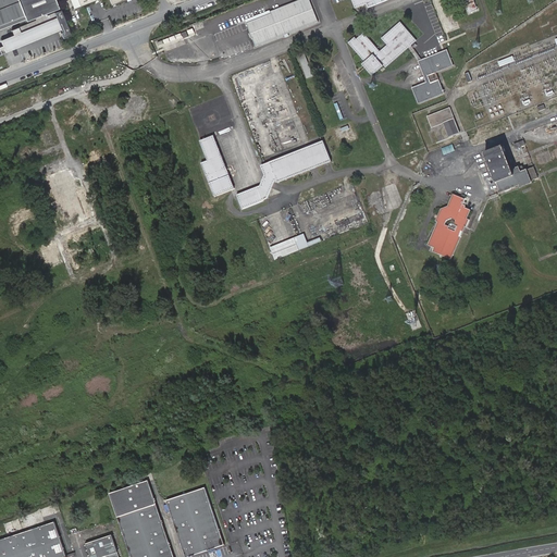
[(60,8),(57,0),(0,0),(0,26),(26,16),(27,21),(36,17),(37,20),(12,28),(14,36),(17,45),(61,27),(61,29),(62,33),(61,33),(63,38),(71,35),(61,10),(48,15),(47,13),(60,8)]
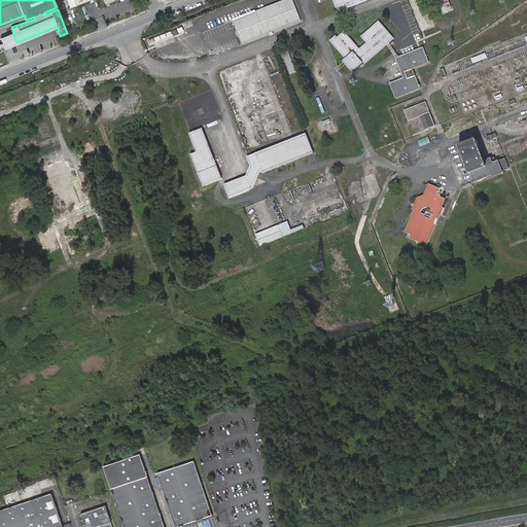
[(242,43),(302,20),(292,0),(281,0),(256,10),(256,12),(234,22),(242,43)]
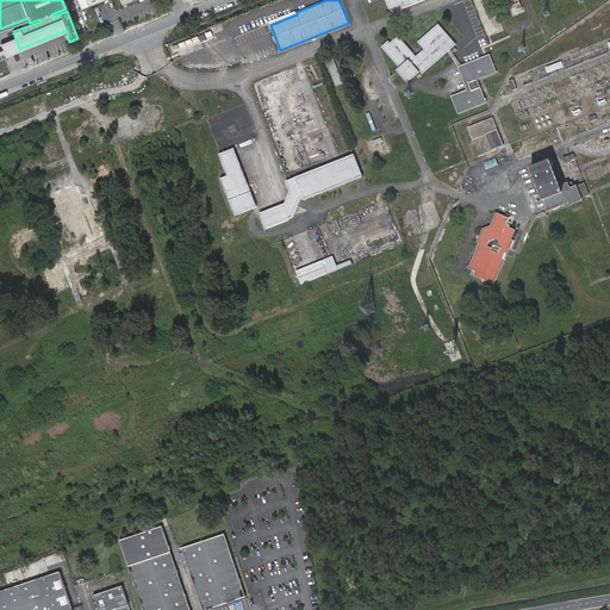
[(518,0),(508,0),(514,14),(523,11),(518,0)]
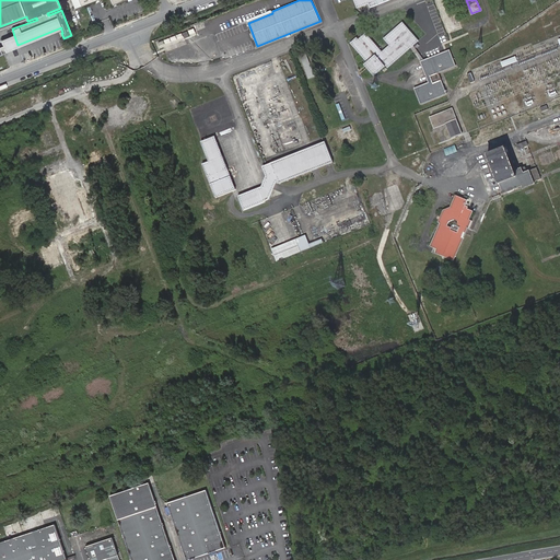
[(248,23),(272,13),(272,11),(271,10),(246,20),(248,23)]
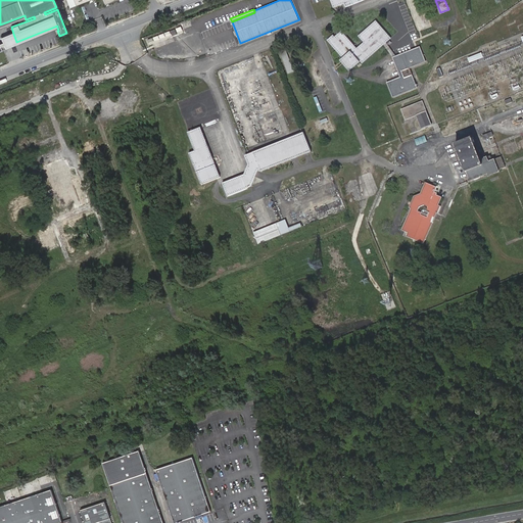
[(410,15),(418,43),(430,39),(423,12),(410,15)]
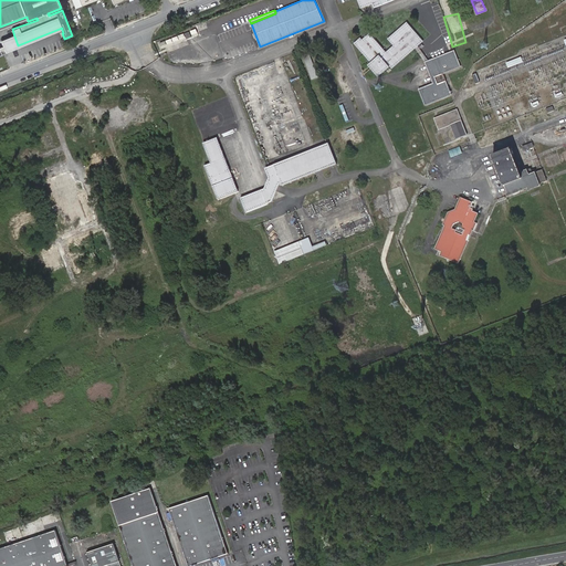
[(0,27),(0,31),(28,21),(27,17),(0,27)]
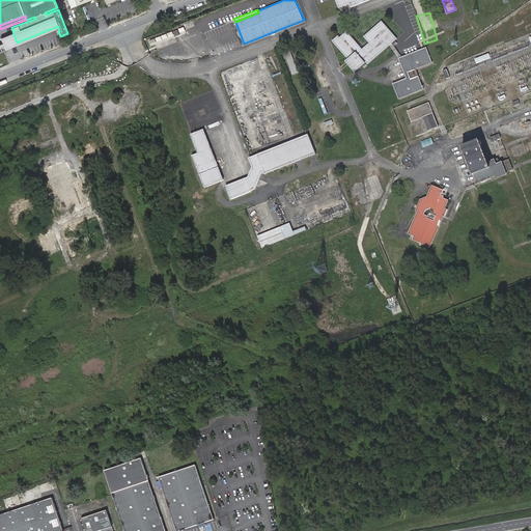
[(367,63),(388,45),(391,43),(396,38),(381,21),(364,36),(369,43),(362,49),(346,32),(340,37),(338,36),(333,42),(348,59),(357,68),(364,62),(362,59),(363,58),(367,63)]
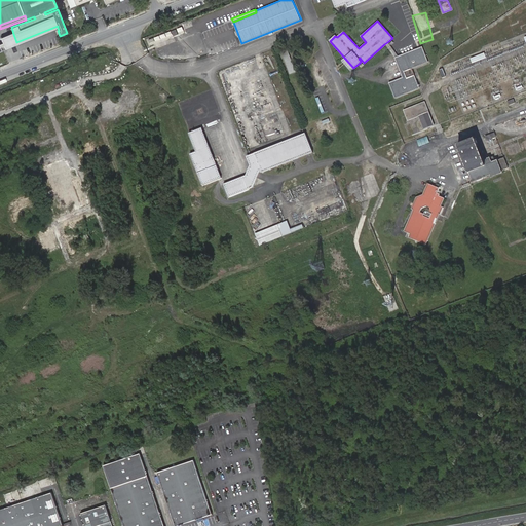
[(0,47),(1,49),(58,28),(58,26),(16,42),(13,34),(0,38),(0,47)]
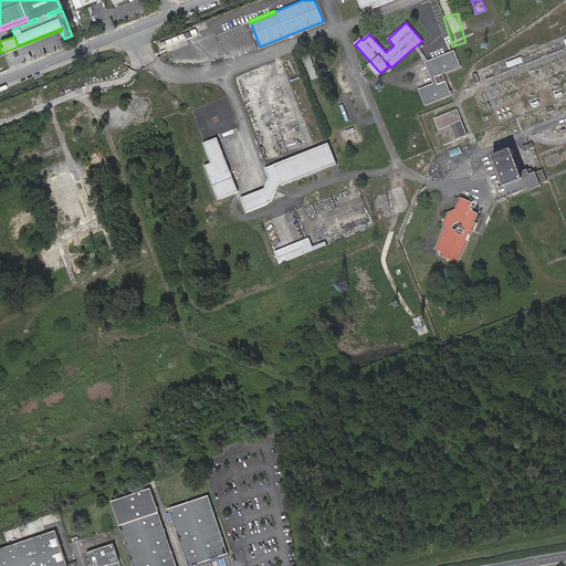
[(426,64),(435,85),(438,84),(430,62),(417,45),(413,48),(426,64)]
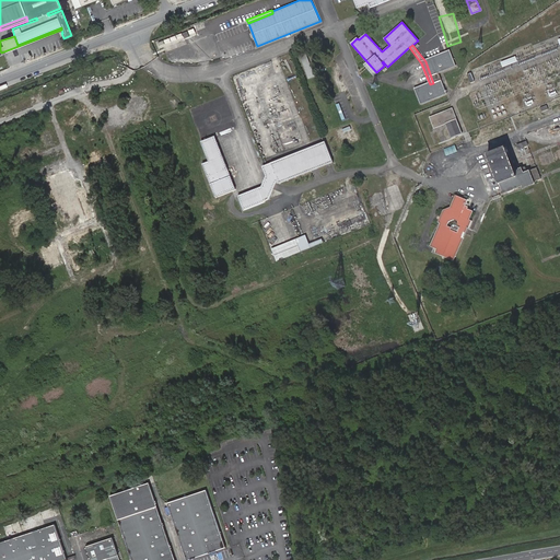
[(433,83),(430,84),(416,90),(420,104),(446,94),(438,72),(455,66),(450,53),(426,61),(433,83)]
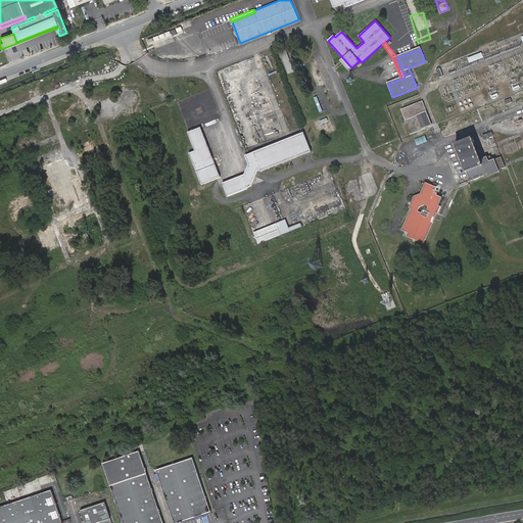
[(294,73),(286,51),(281,53),(288,75),(294,73)]
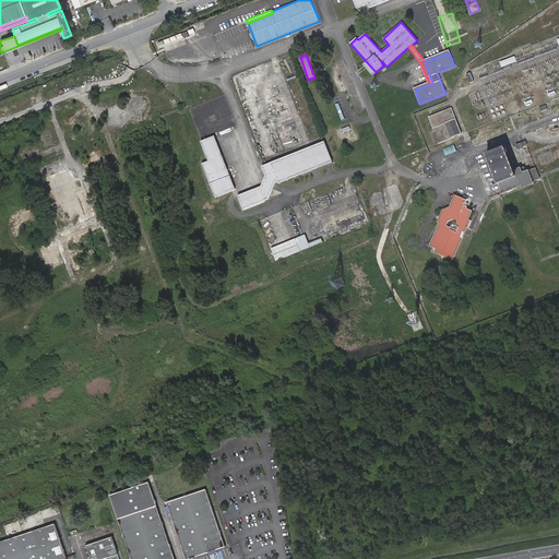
[(514,57),(500,62),(502,67),(516,61),(514,57)]
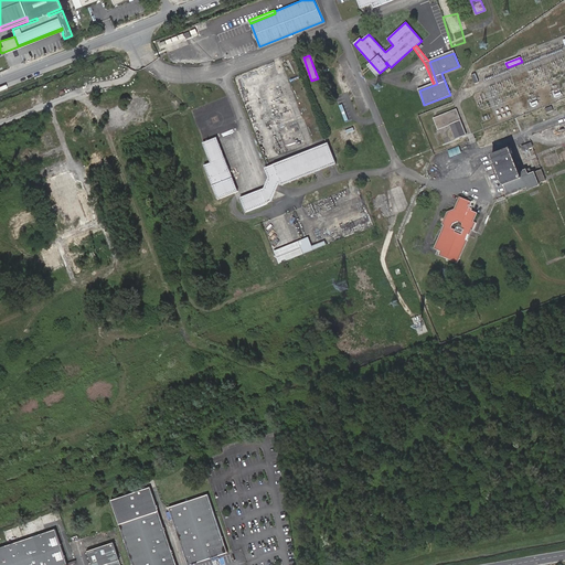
[(380,73),(371,63),(369,65),(377,75),(380,73)]
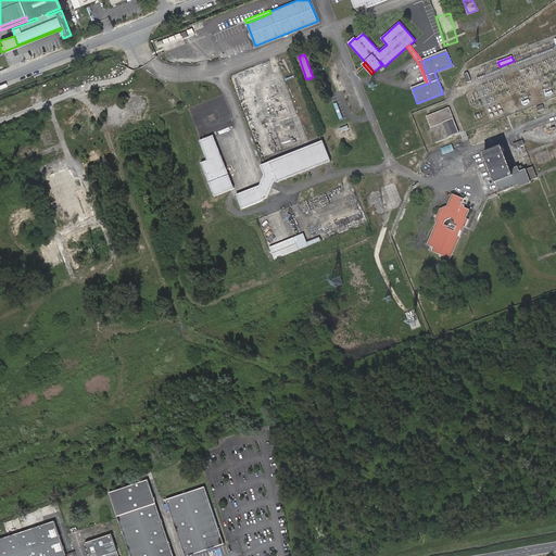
[(124,111),(140,118),(149,100),(131,92),(124,111)]
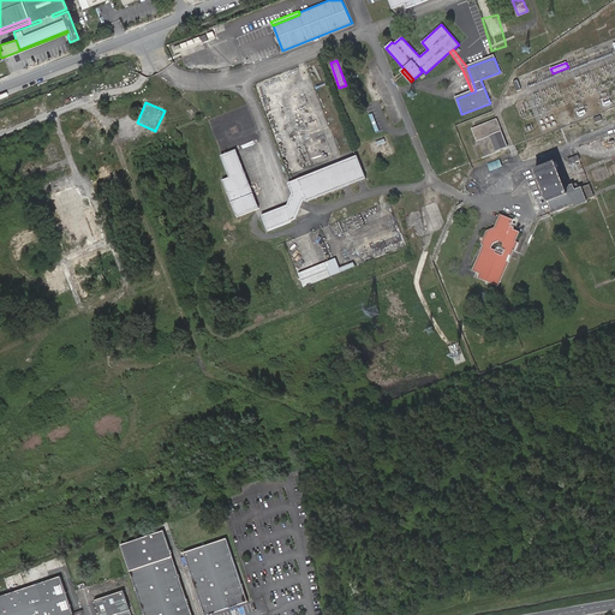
[(490,133),(496,149),(508,145),(497,118),(472,127),(476,139),(490,133)]
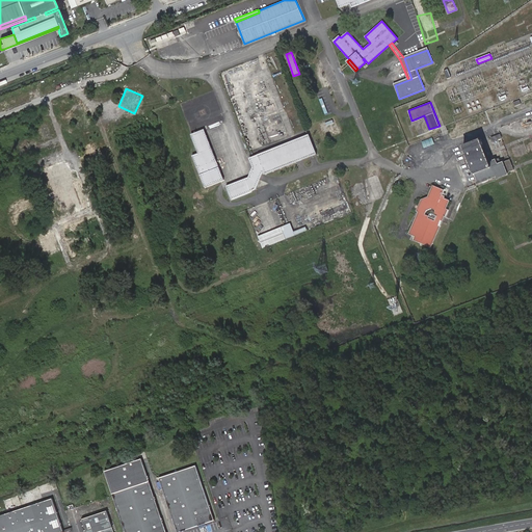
[(44,141),(52,137),(47,123),(38,126),(44,141)]
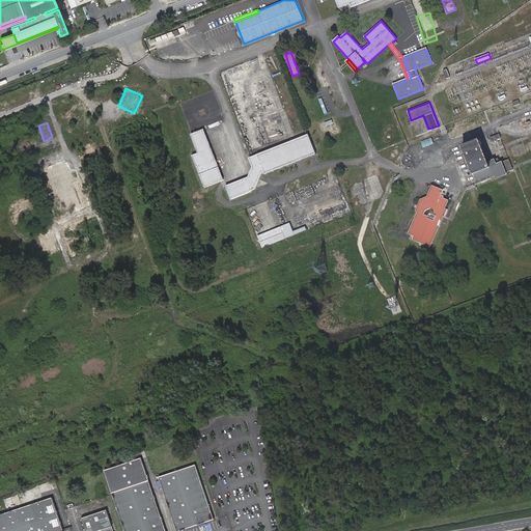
[(192,154),(205,187),(224,178),(203,129),(190,134),(197,151),(192,154)]
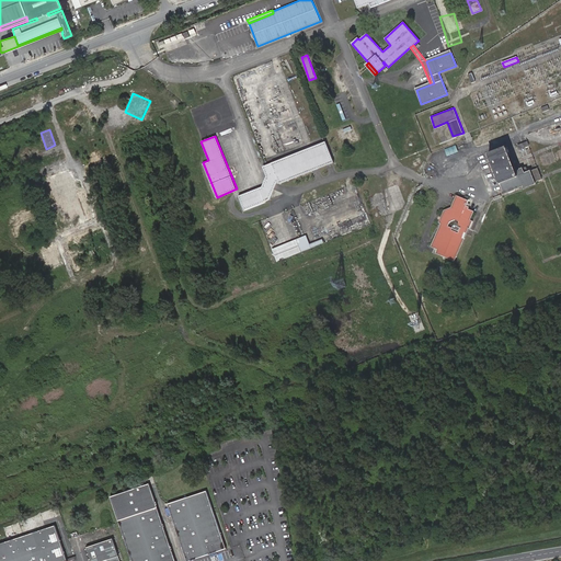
[(334,162),(325,141),(323,142),(265,165),(263,167),(266,176),(262,186),(239,196),(244,210),(270,201),(276,183),(279,183),(279,184),(334,162)]
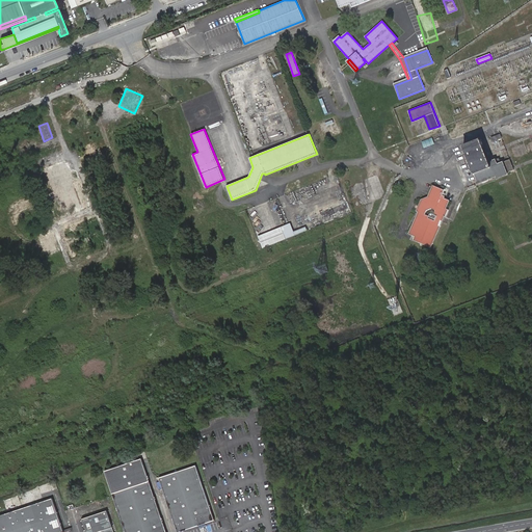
[(432,137),(422,141),(425,149),(435,144),(432,137)]
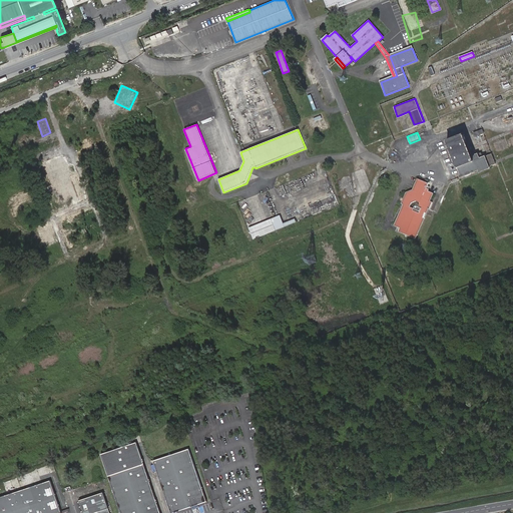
[(471,155),(463,134),(446,141),(457,169),(458,168),(461,177),(488,167),(487,166),(496,163),(494,157),(492,153),(486,155),(485,155),(479,157),(477,152),(471,155)]
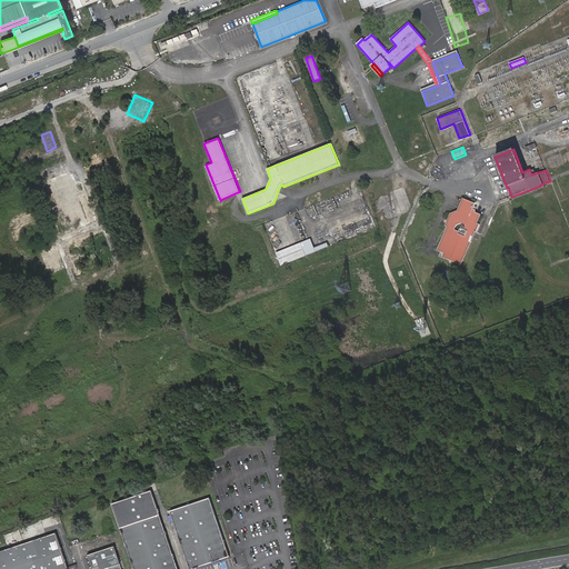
[(95,173),(107,169),(102,156),(90,160),(95,173)]
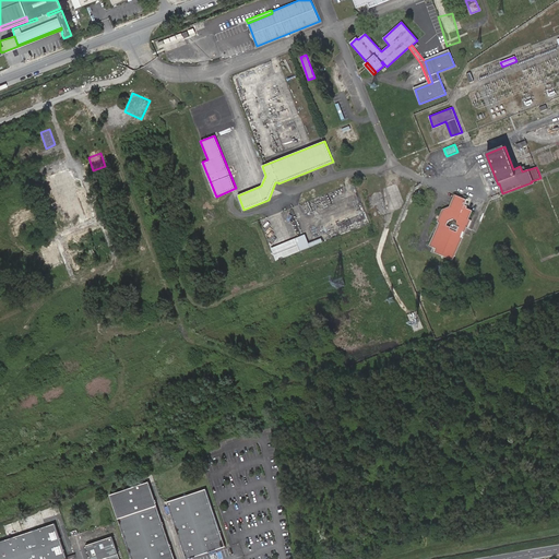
[(86,218),(70,170),(47,179),(64,226),(86,218)]
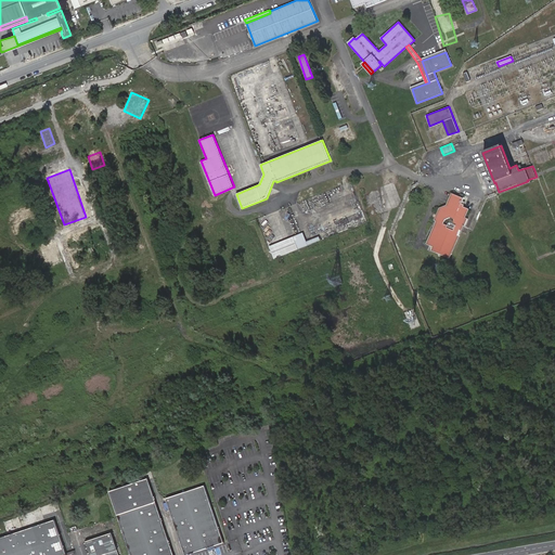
[(439,215),(437,221),(434,229),(435,229),(431,234),(427,243),(434,246),(433,249),(449,257),(461,230),(464,224),(465,226),(468,218),(466,218),(469,210),(461,206),(464,199),(452,193),(447,205),(440,208),(438,214),(439,215)]
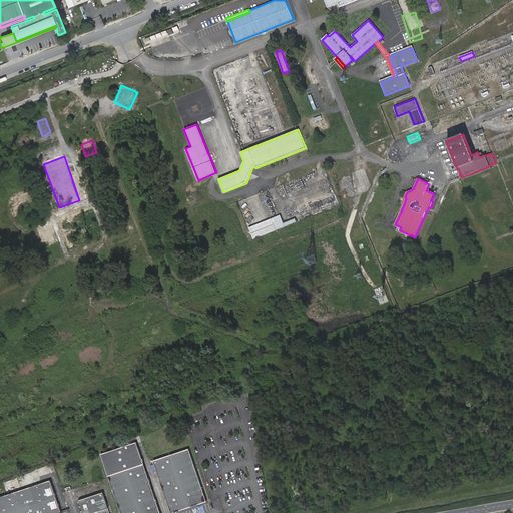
[(17,202),(31,197),(28,191),(14,196),(16,202),(11,204),(14,214),(21,211),(17,202)]
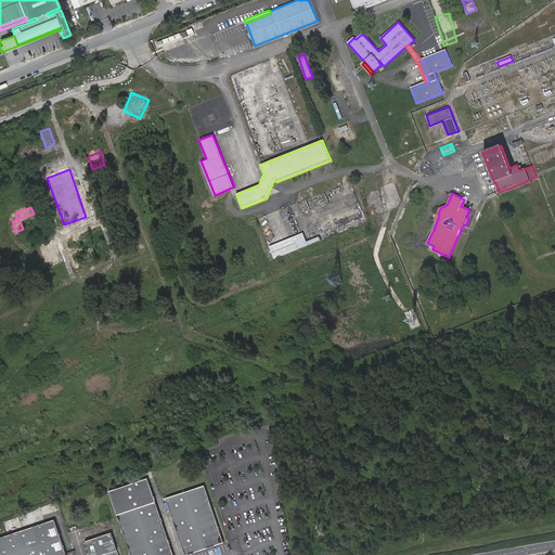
[(307,242),(304,233),(293,236),(298,249),(321,241),(319,236),(307,242)]
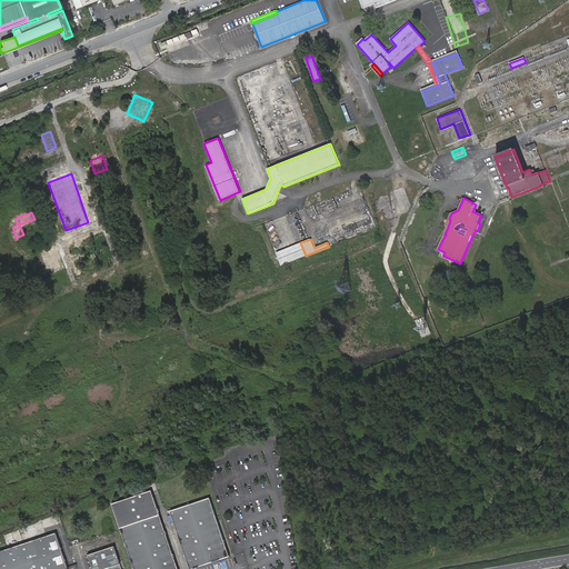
[(275,252),(280,266),(306,256),(300,242),(275,252)]
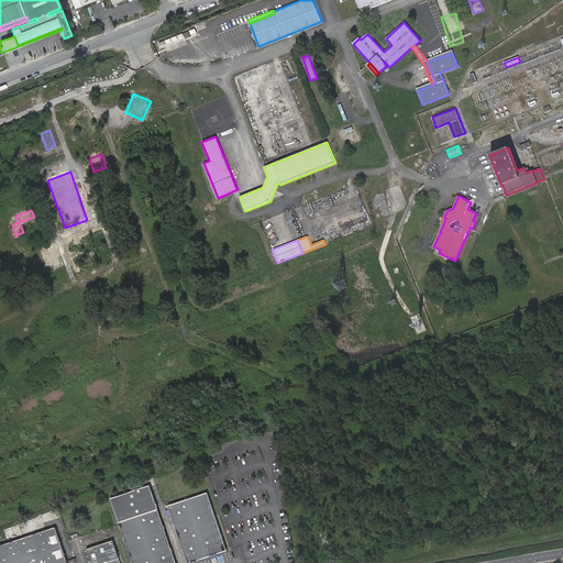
[(43,250),(51,268),(62,264),(55,245),(43,250)]
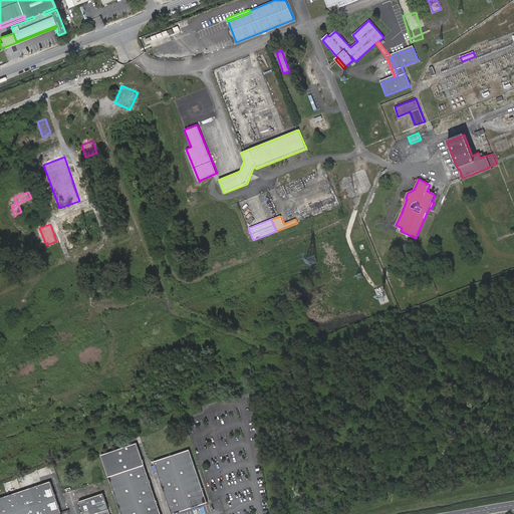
[(101,455),(120,513),(160,513),(138,444),(101,455)]
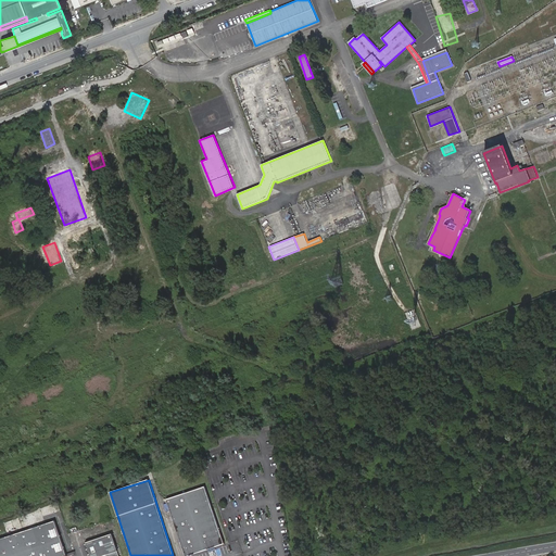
[(205,487),(182,494),(203,551),(224,544),(205,487)]
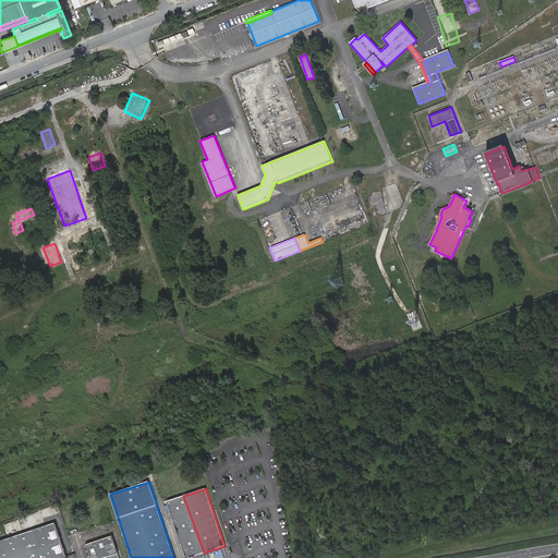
[(167,501),(185,557),(186,557),(203,553),(183,496),(167,501)]
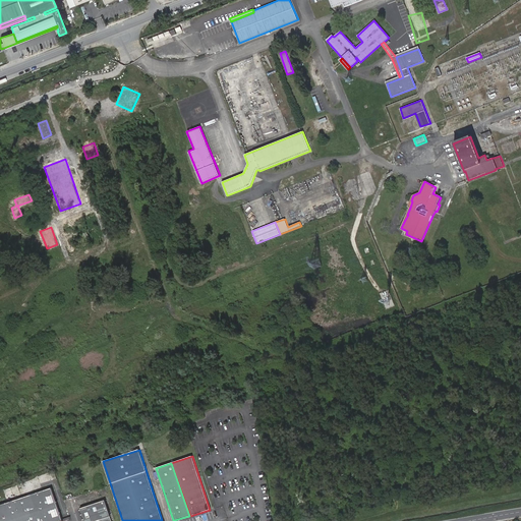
[(63,520),(53,488),(0,505),(0,520),(63,520)]
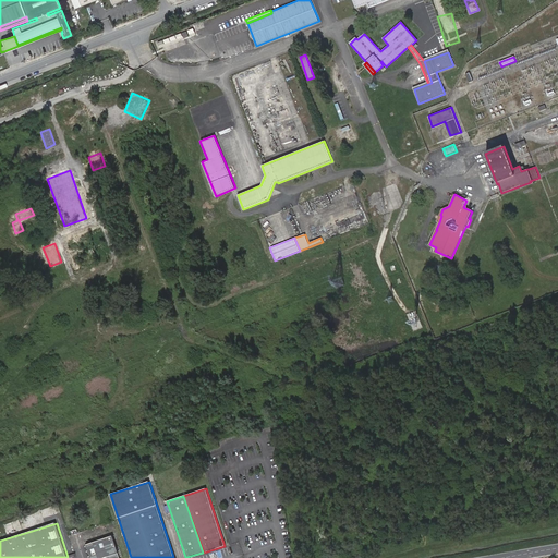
[(120,557),(113,536),(87,545),(91,557),(120,557)]
